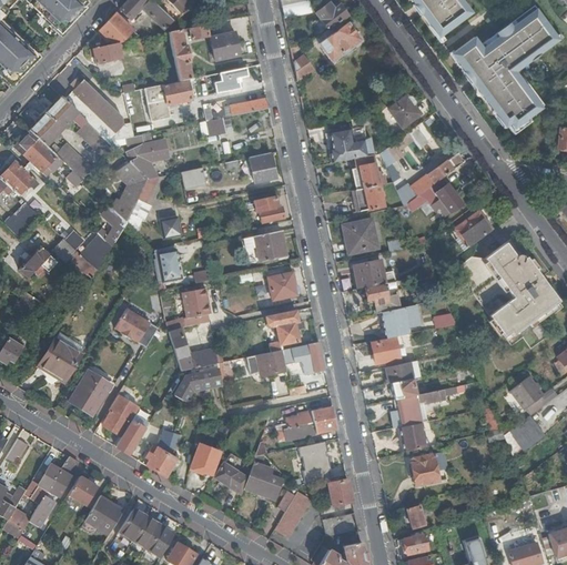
[(29,0),(62,30),(85,6),(79,0),(0,0),(0,70),(12,82),(39,54),(17,33),(0,18),(0,17),(11,2),(13,0),(29,0)]
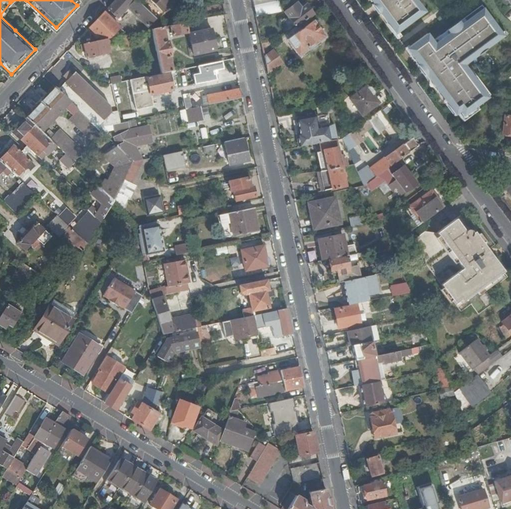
[(154,18),(136,0),(114,0),(107,8),(116,16),(126,6),(147,25),(154,18)]
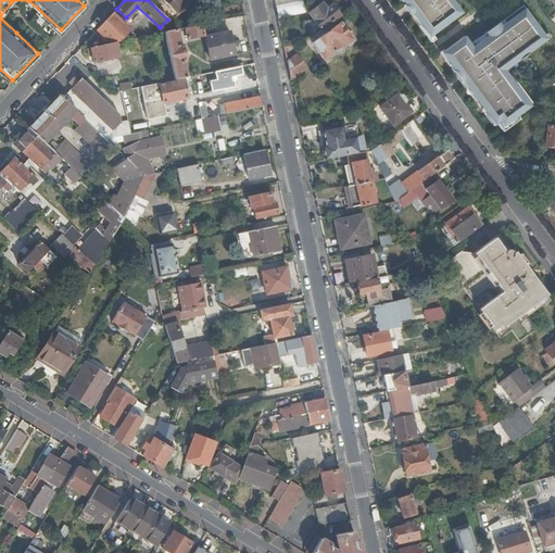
[(163,0),(176,12),(186,0),(163,0)]
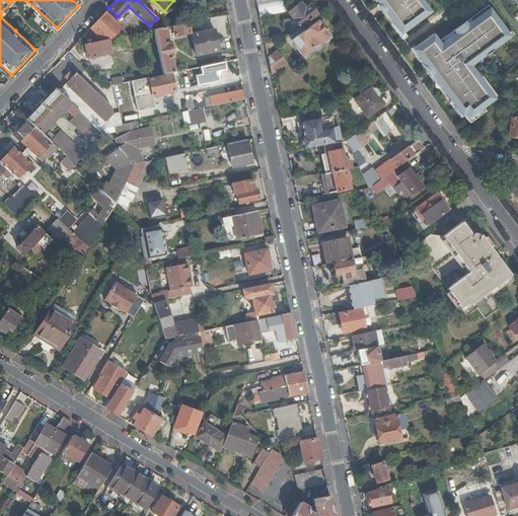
[(265,3),(256,5),(259,18),(286,13),(283,0),(279,0),(265,3)]
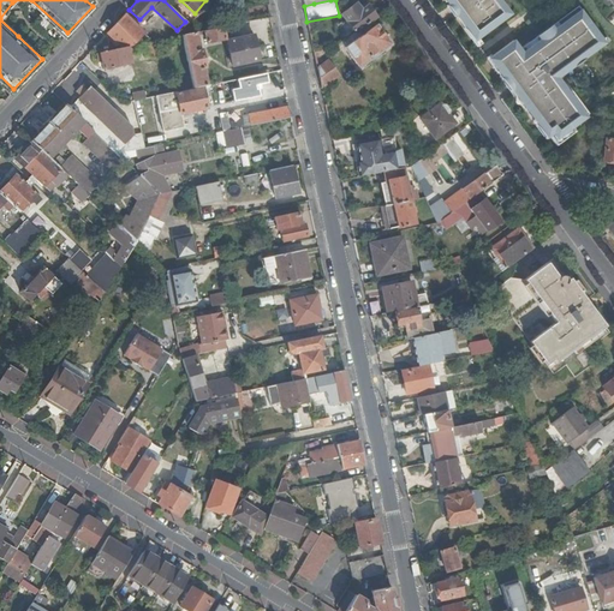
[(442,0),(474,45),(478,41),(474,35),(448,0),(442,0)]
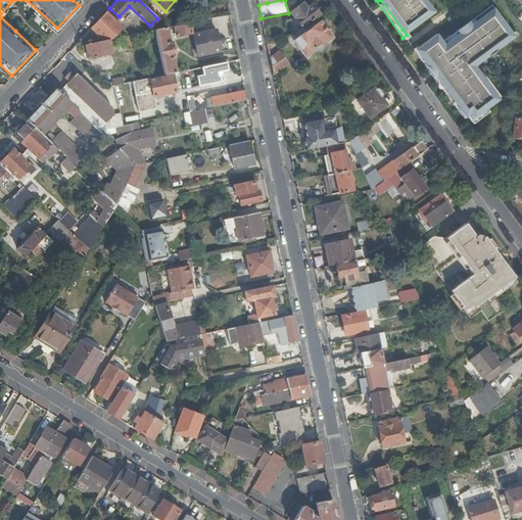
[(381,0),(402,30),(428,12),(422,2),(420,0),(381,0)]
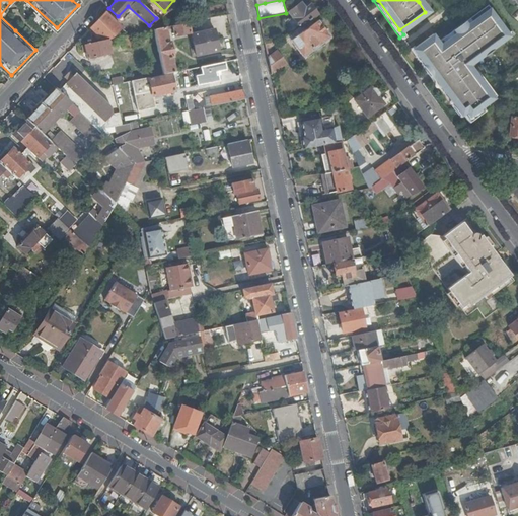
[(422,0),(419,2),(425,12),(429,10),(424,0),(422,0)]
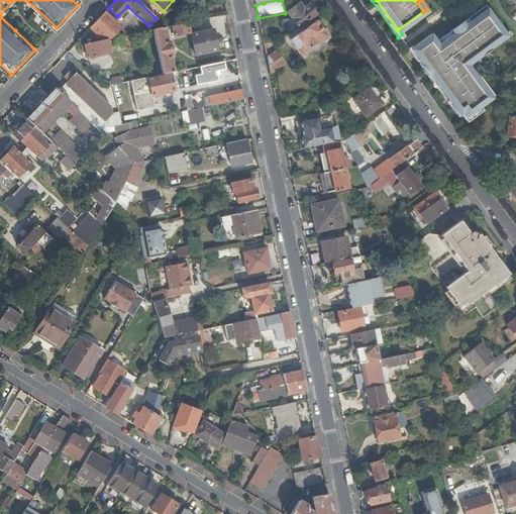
[(289,15),(284,19),(288,34),(312,16),(315,14),(308,6),(303,10),(298,4),(287,12),(289,15)]
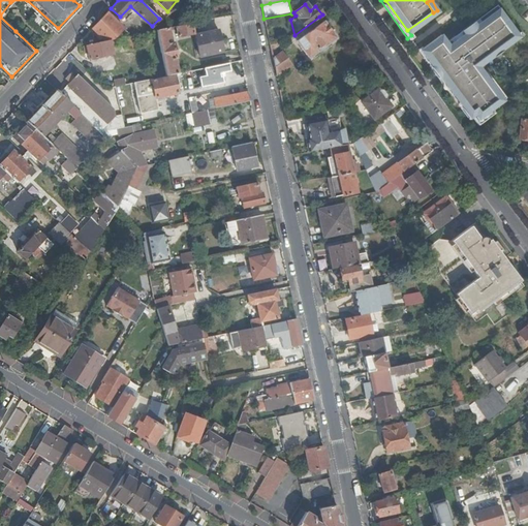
[(496,7),(462,32),(446,42),(448,47),(498,10),(496,7)]
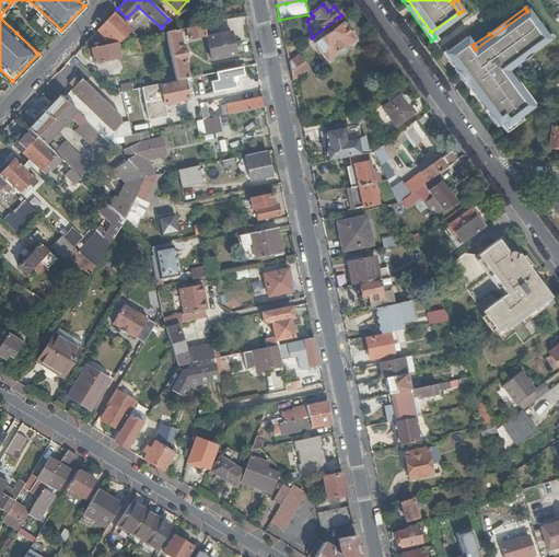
[(445,53),(473,89),(496,119),(499,118),(505,128),(521,117),(520,116),(532,107),(517,88),(516,89),(511,81),(513,81),(507,73),(523,61),(521,58),(548,38),(527,11),(475,49),(473,45),(470,43),(467,38),(445,53)]
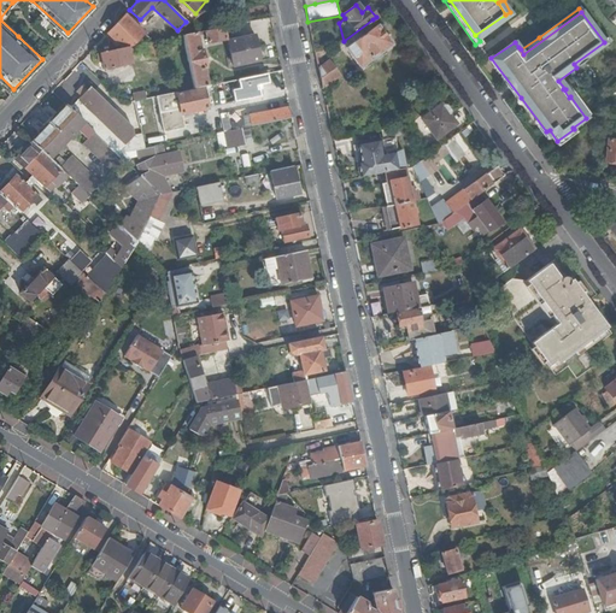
[(124,13),(107,31),(121,46),(128,45),(130,45),(144,33),(124,13)]
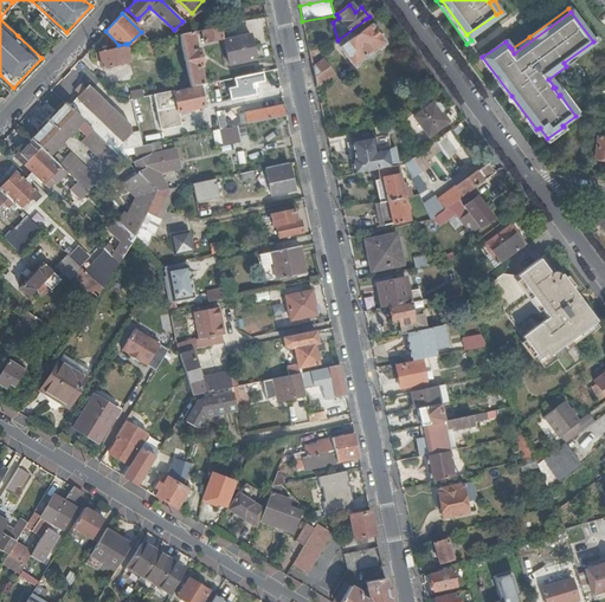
[(250,19),(252,31),(268,27),(265,15),(250,19)]
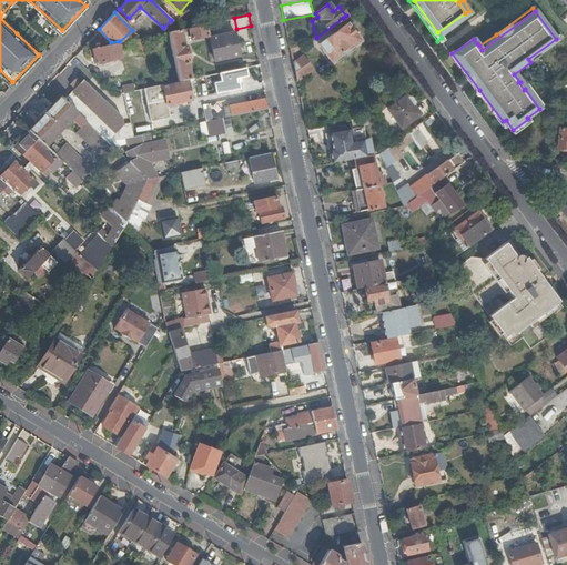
[(358,40),(343,18),(316,38),(314,39),(331,60),(358,40)]
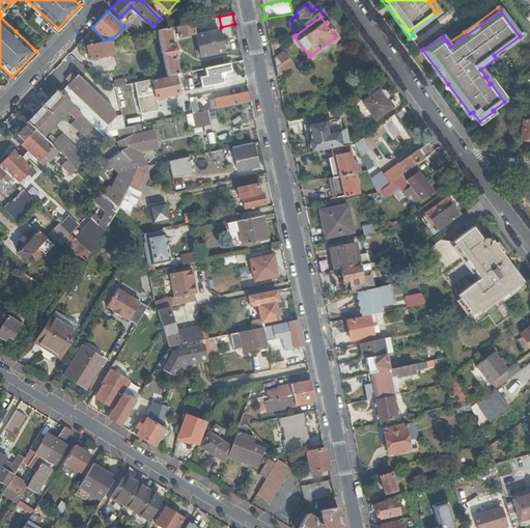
[(178,35),(193,32),(191,22),(176,25),(178,35)]
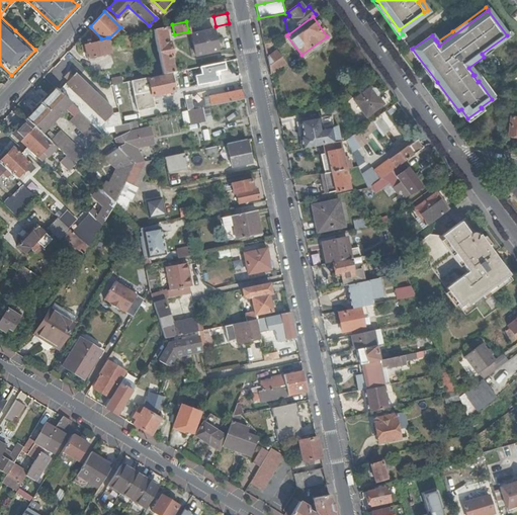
[(163,26),(153,28),(161,74),(172,72),(169,56),(171,55),(168,39),(166,40),(163,26)]
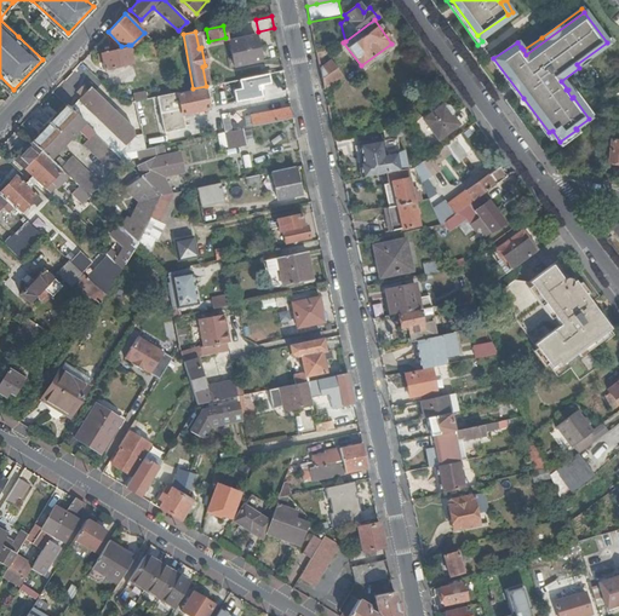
[(256,34),(229,40),(234,65),(261,61),(256,34)]
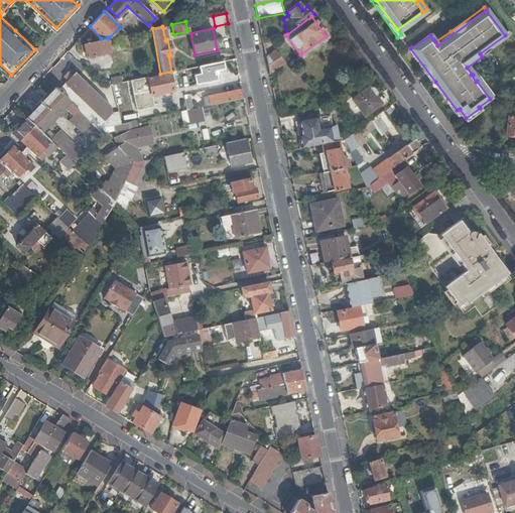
[(509,32),(505,35),(480,53),(482,56),(511,36),(509,32)]
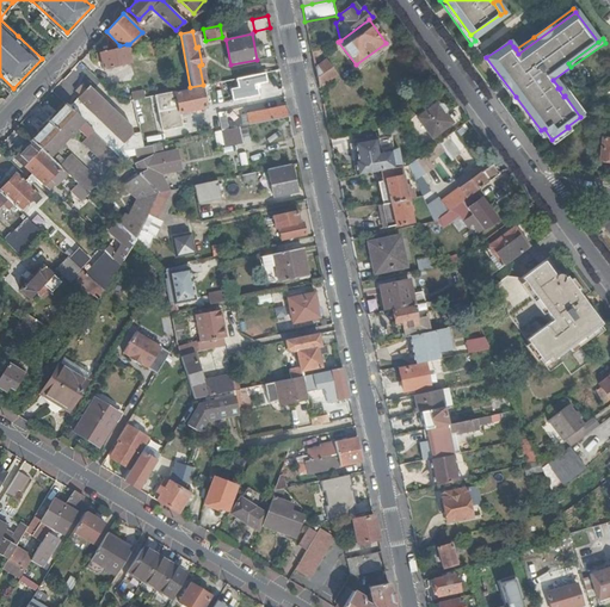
[(155,55),(152,39),(149,39),(142,42),(146,56),(155,55)]
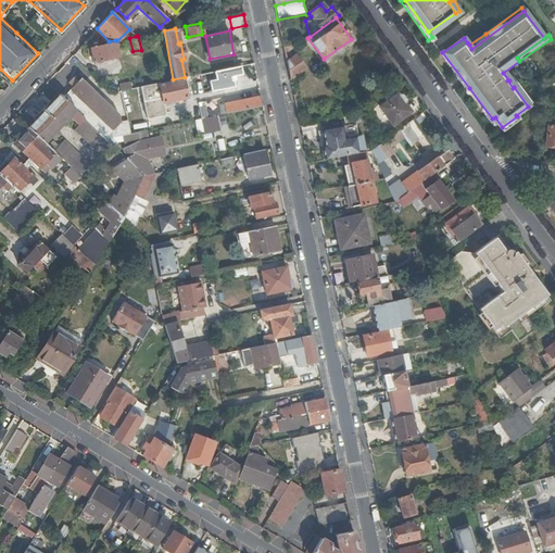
[(93,61),(118,55),(115,40),(109,41),(90,46),(93,61)]
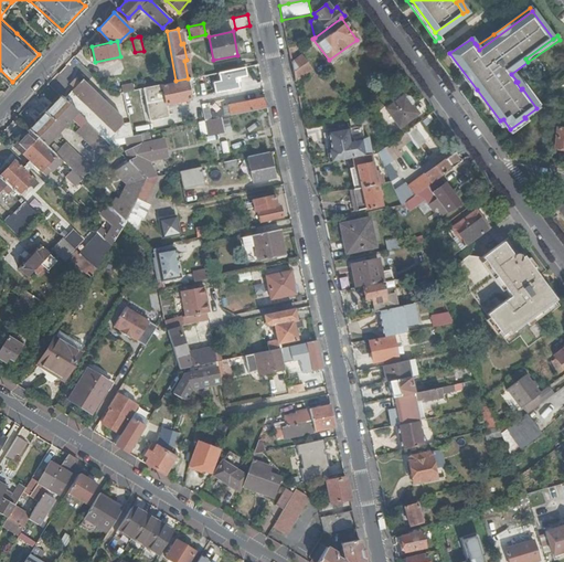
[(445,53),(472,91),(501,128),(503,126),(510,136),(529,123),(525,118),(510,129),(503,119),(500,120),(477,89),(449,53),(448,51),(445,53)]
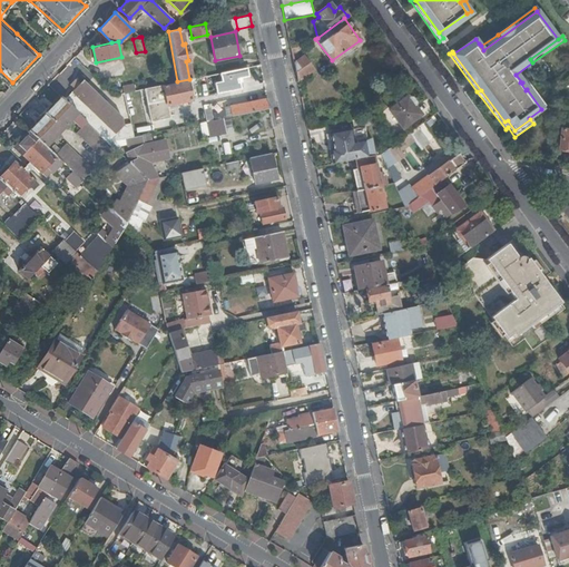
[(304,56),(294,62),(297,79),(313,69),(304,56)]
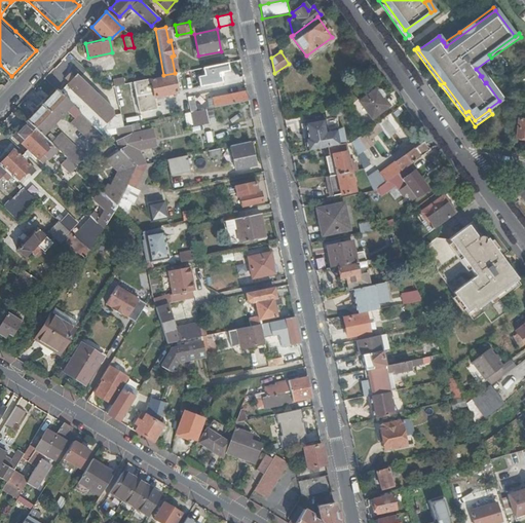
[(198,82),(232,80),(231,60),(202,61),(203,71),(198,71),(198,82)]
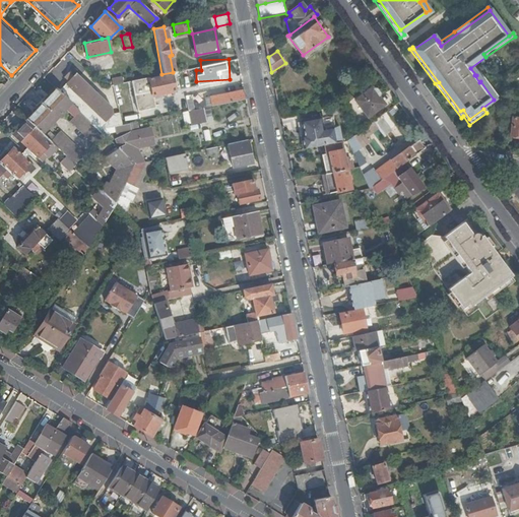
[(59,90),(99,128),(100,128),(114,125),(118,125),(121,124),(119,113),(112,114),(111,107),(76,72),(72,76),(69,72),(65,77),(68,81),(59,90)]
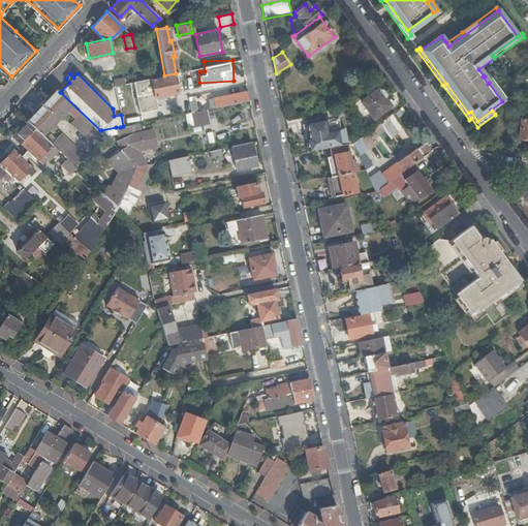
[(485,76),(483,76),(488,84),(489,83),(492,81),(487,74),(485,76)]
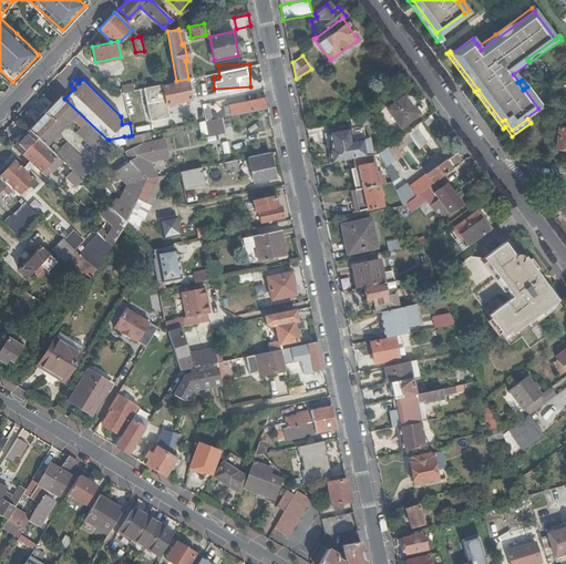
[(186,82),(162,86),(165,105),(189,100),(186,82)]
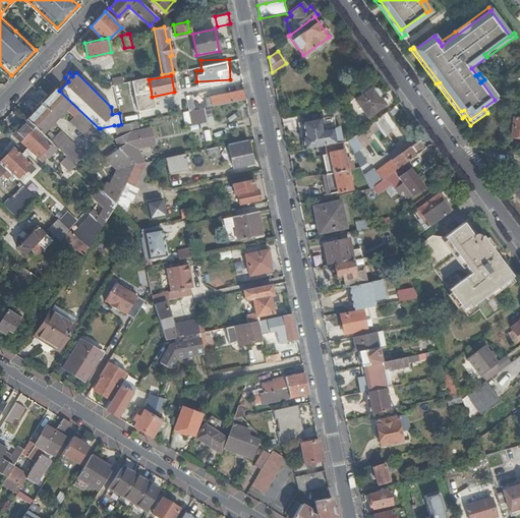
[(138,111),(155,108),(152,97),(149,79),(148,77),(132,80),(138,111)]
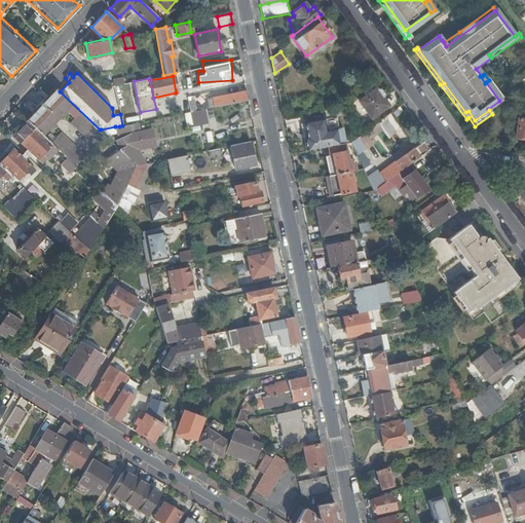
[(43,102),(39,106),(26,119),(28,120),(42,135),(54,122),(60,117),(67,109),(76,117),(72,122),(94,144),(104,134),(101,129),(100,129),(60,91),(58,88),(57,88),(43,102)]
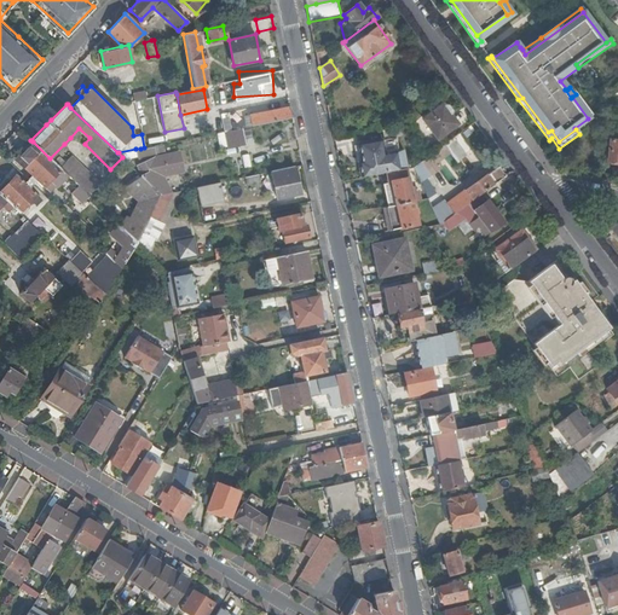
[(443,104),(423,119),(438,138),(457,123),(443,104)]
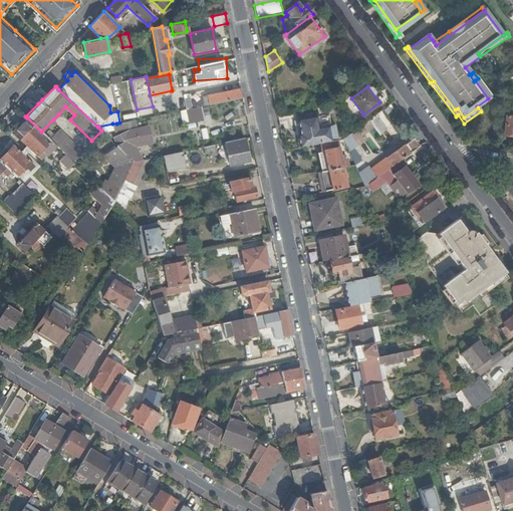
[(241,88),(207,95),(207,97),(208,104),(243,98),(241,88)]
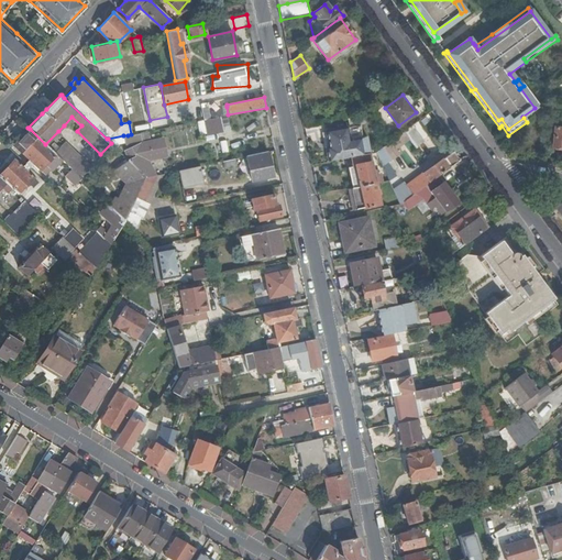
[(207,105),(201,106),(205,120),(210,119),(207,105)]
